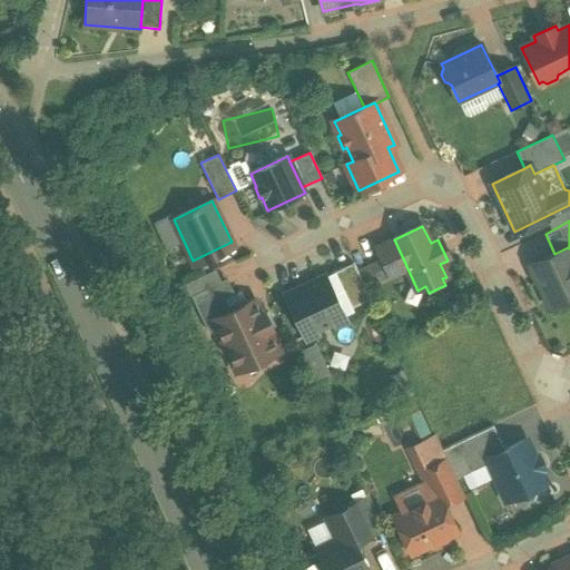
[(394,239),(376,248),(390,277),(408,268),(394,239)]
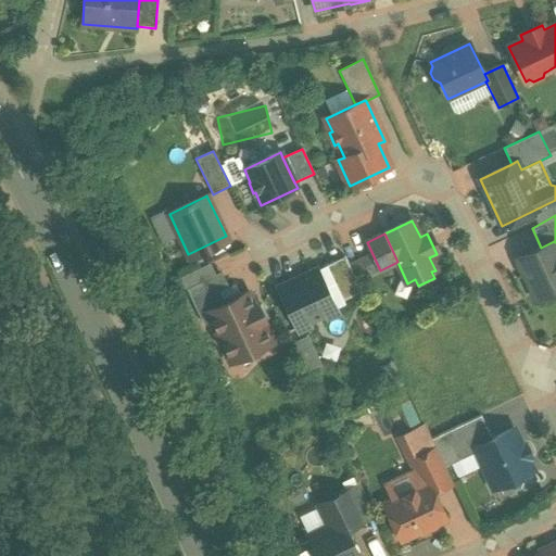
[(541,248),(517,258),(538,300),(555,290),(555,245),(555,242),(554,241),(541,248)]
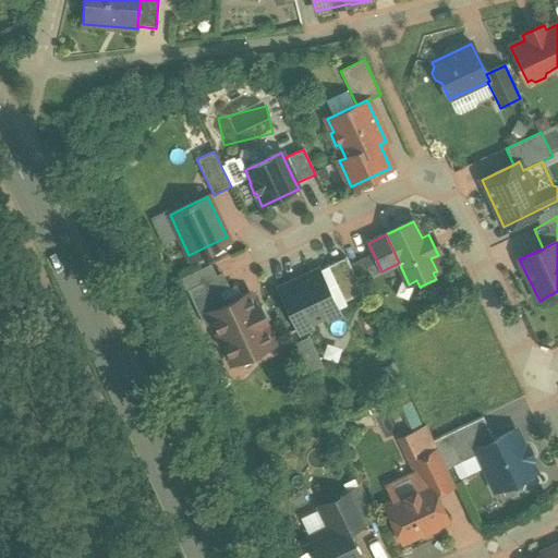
[(347,257),(327,267),(343,302),(346,302),(363,293),(347,257)]
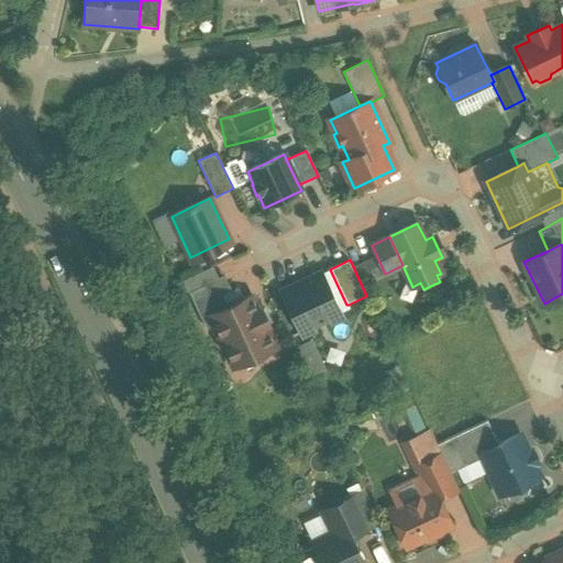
[(306,280),(326,320),(350,308),(349,305),(346,305),(330,269),(306,280)]
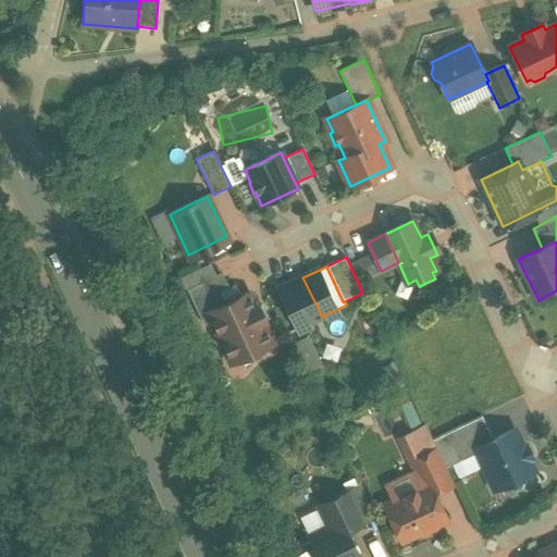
[(322,317),(302,277),(280,288),(298,327),(322,317)]
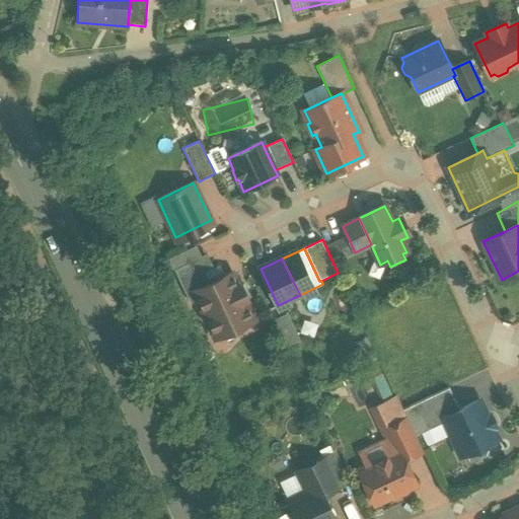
[(196,277),(189,263),(174,270),(190,303),(197,300),(193,291),(211,283),(206,272),(196,277)]
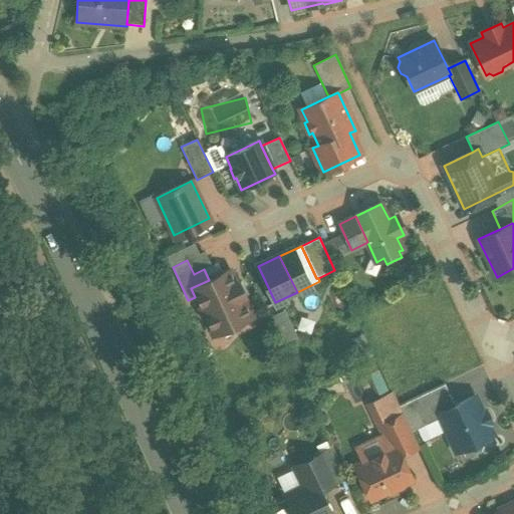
[(209,280),(191,288),(195,297),(213,335),(218,333),(224,335),(230,333),(232,326),(252,317),(243,297),(245,296),(239,282),(236,284),(230,270),(209,280)]
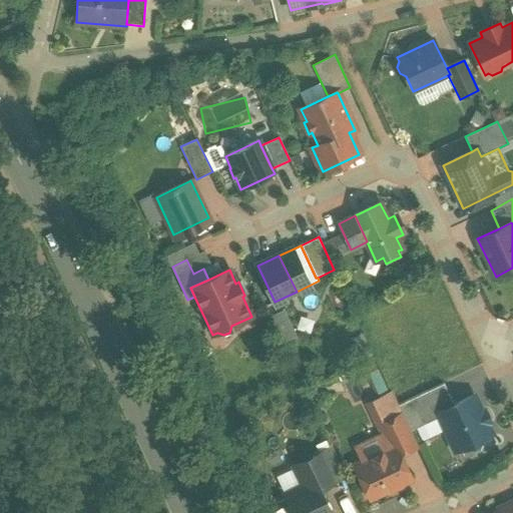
[(282,345),(298,338),(285,309),(270,316),(282,345)]
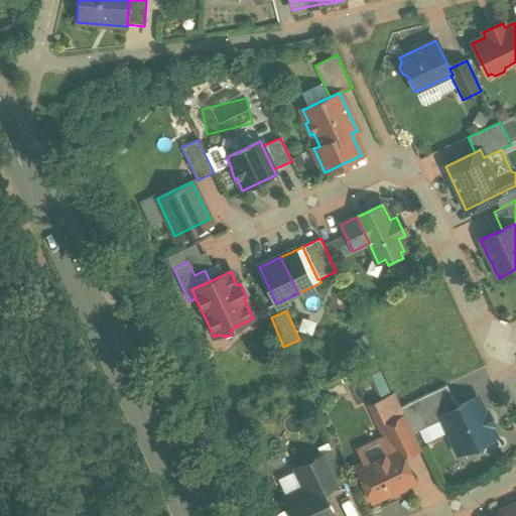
[(446,386),(414,401),(426,427),(442,420),(440,416),(457,408),(446,386)]
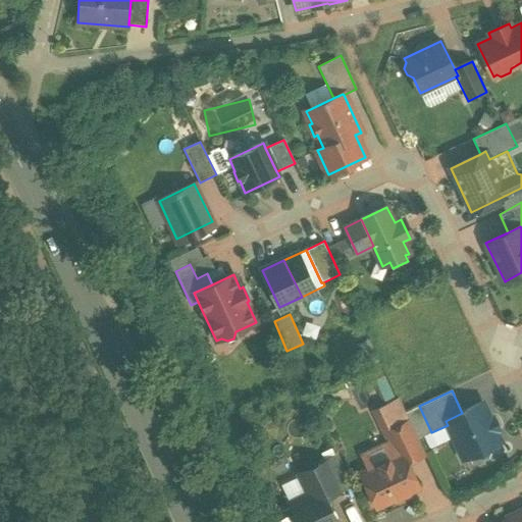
[(400,399),(385,406),(385,407),(384,413),(377,417),(375,411),(374,411),(384,433),(410,421),(406,412),(400,399)]
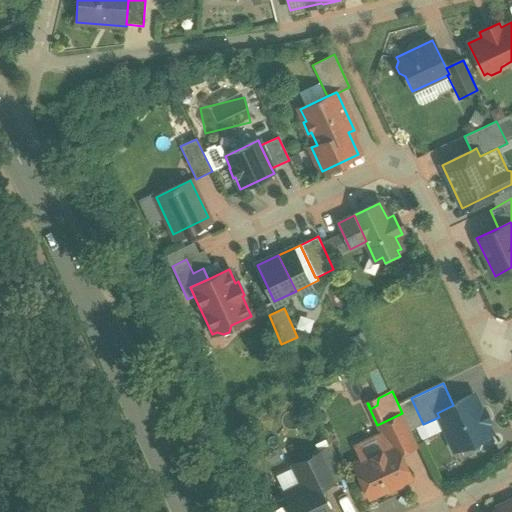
[(453,405),(437,413),(439,417),(454,450),(466,444),(469,449),(474,451),(479,449),(481,443),(479,438),(491,433),(473,395),(453,405)]
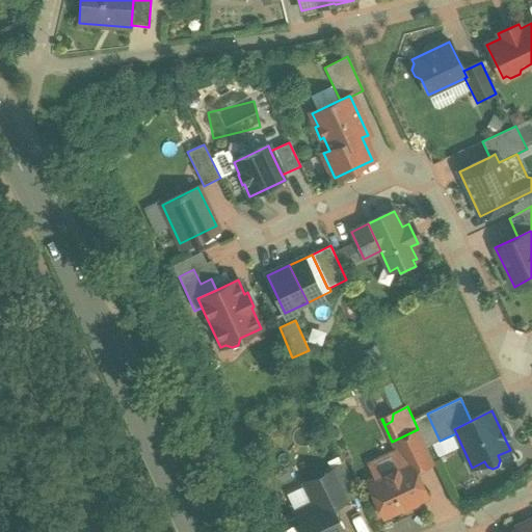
[(427,414),(414,420),(418,429),(426,447),(440,441),(427,414)]
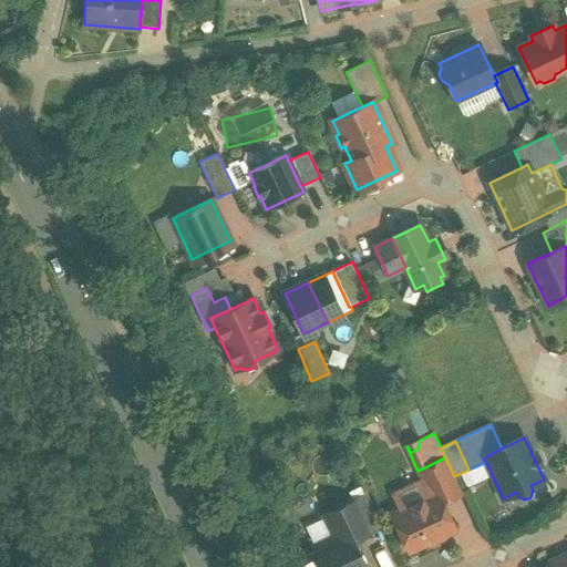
[(445,457),(418,471),(422,481),(430,497),(436,494),(441,504),(462,494),(454,476),(445,457)]
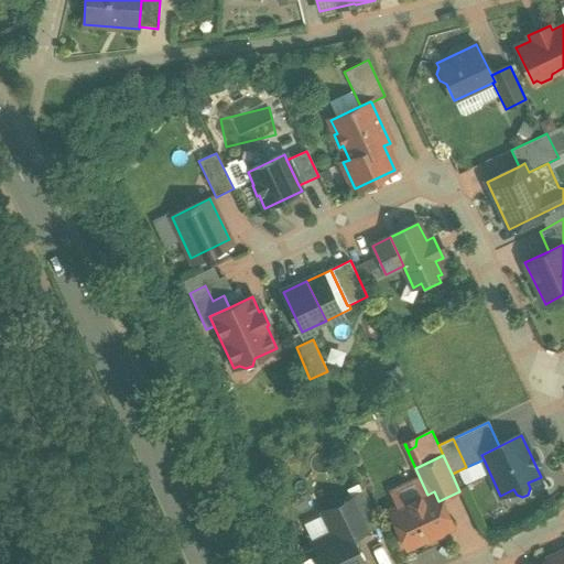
[(427,495),(420,478),(390,492),(398,508),(390,512),(408,548),(452,527),(438,501),(434,491),(427,495)]
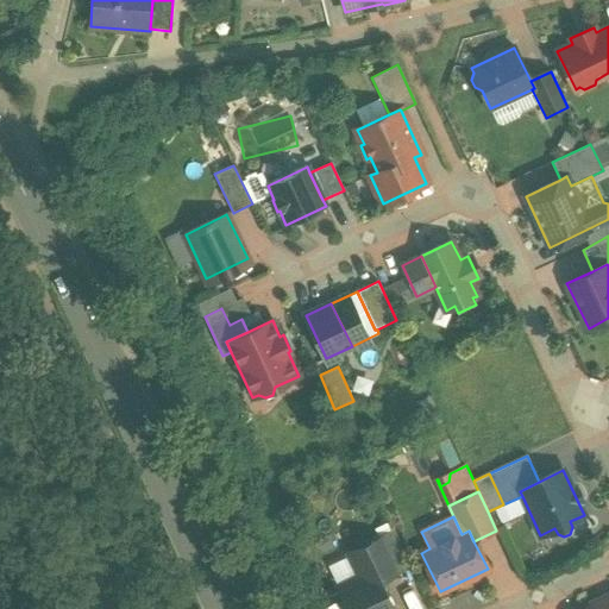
[(393,533),(350,553),(360,577),(375,571),(378,581),(408,566),(393,533)]
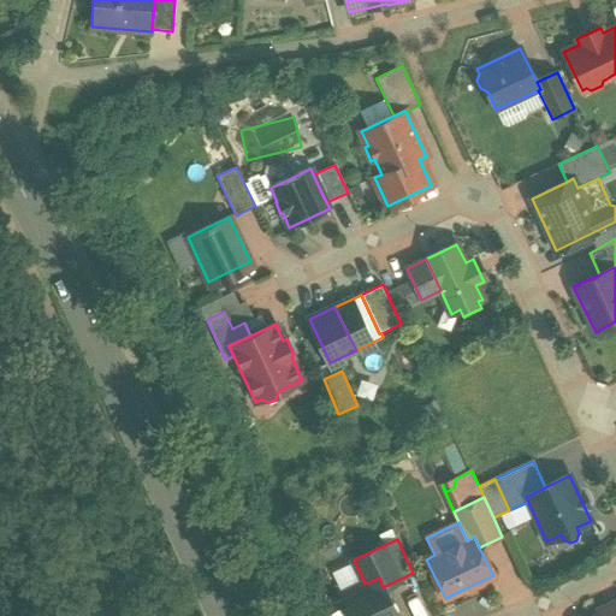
[(365,584),(343,594),(351,615),(396,615),(383,587),(379,578),(365,584)]
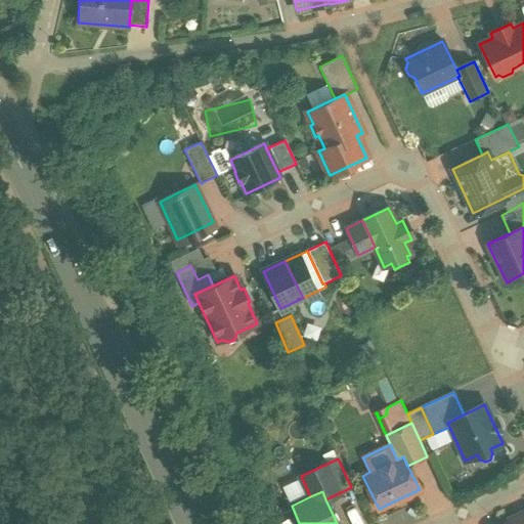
[(523,523),(523,512),(508,520),(509,523),(506,523),(523,523)]
